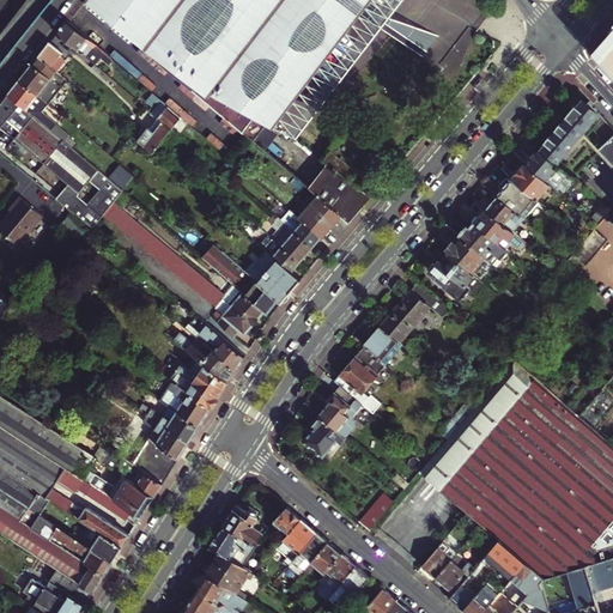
[(86,0),(85,2),(255,138),(340,31),(365,50),(383,29),(376,23),(384,12),(392,17),(404,0),(86,0)]
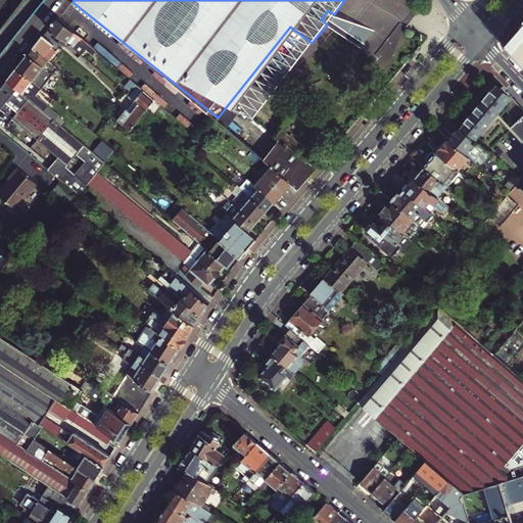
[(95,59),(100,53),(59,18),(57,16),(49,27),(94,65),(98,61),(95,59)]
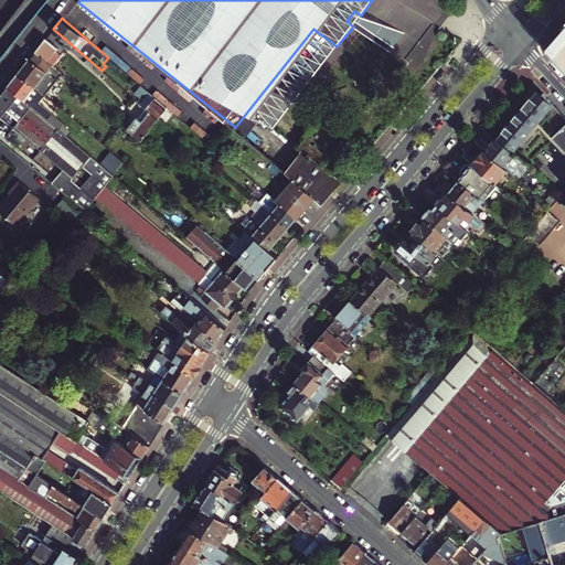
[(564,32),(558,40),(563,45),(554,54),(564,65),(564,32)]
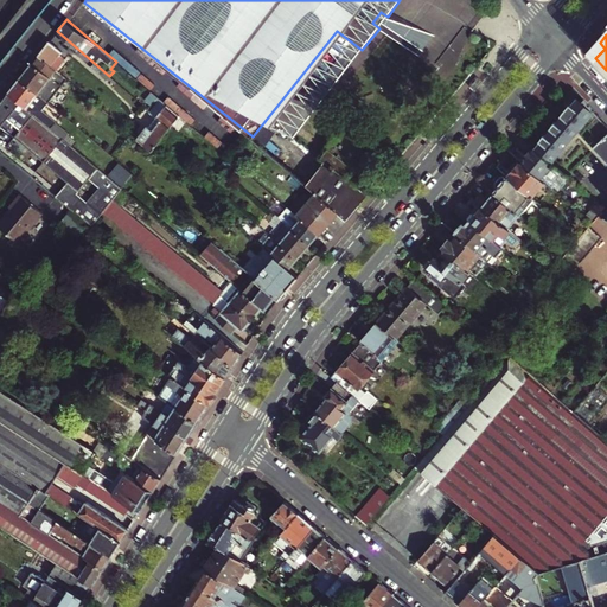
[(64,50),(51,38),(49,42),(62,52),(64,50)]
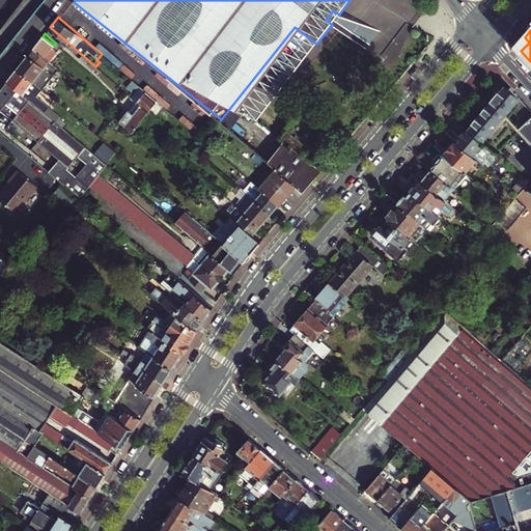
[(51,58),(59,50),(54,46),(43,36),(38,43),(50,52),(45,58),(48,60),(49,61),(51,58)]
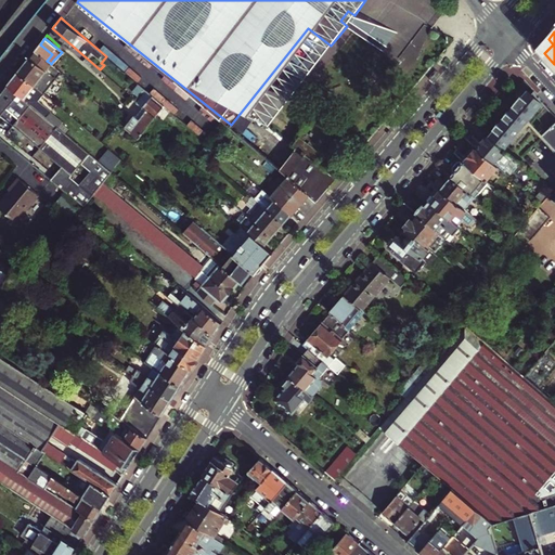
[(47,61),(52,54),(40,44),(35,50),(47,61)]
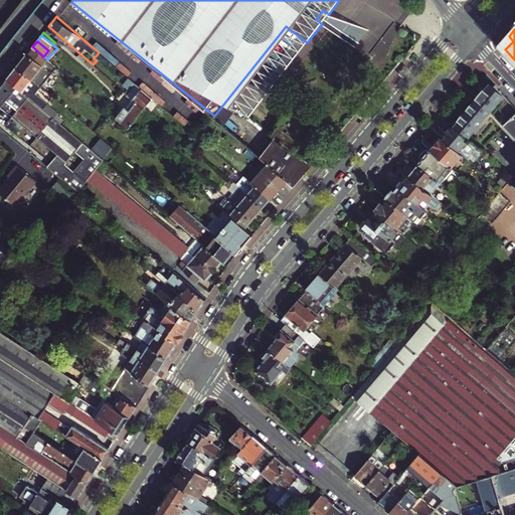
[(58,68),(52,63),(47,59),(46,58),(43,56),(32,46),(17,66),(41,88),(58,68)]
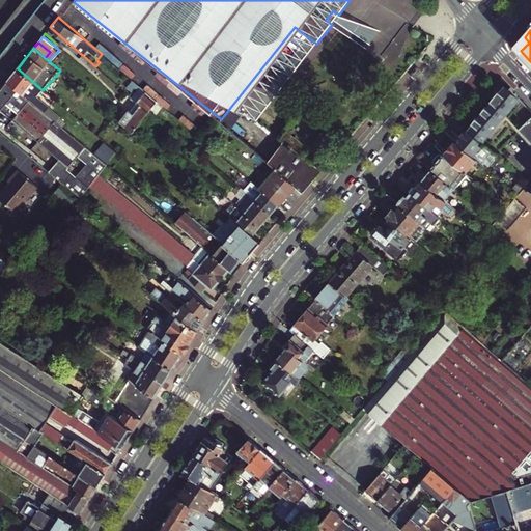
[(33,102),(34,100),(43,90),(18,68),(8,81),(30,100),(33,102)]
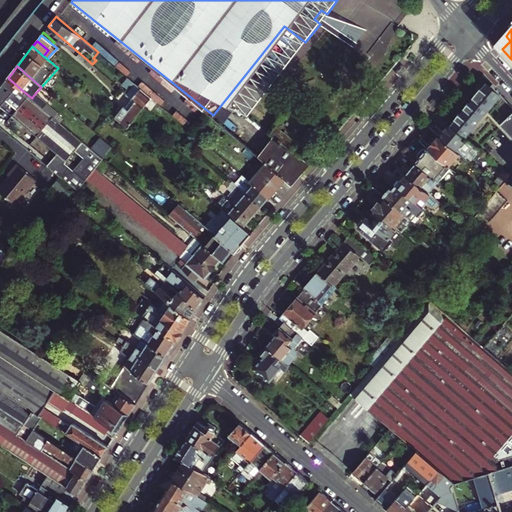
[(29,96),(8,78),(0,87),(0,104),(7,111),(12,115),(29,96)]
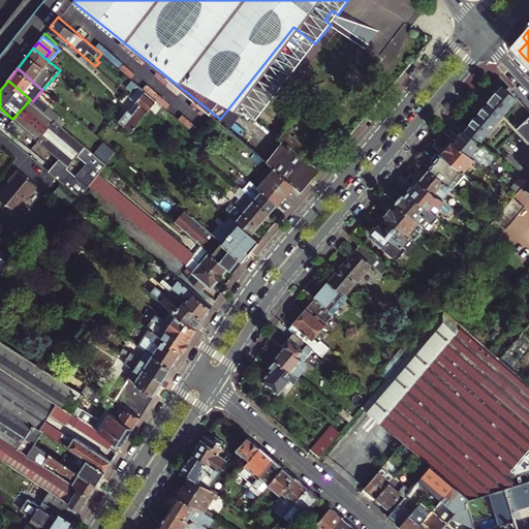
[(126,93),(129,95),(137,85),(134,83),(126,93)]
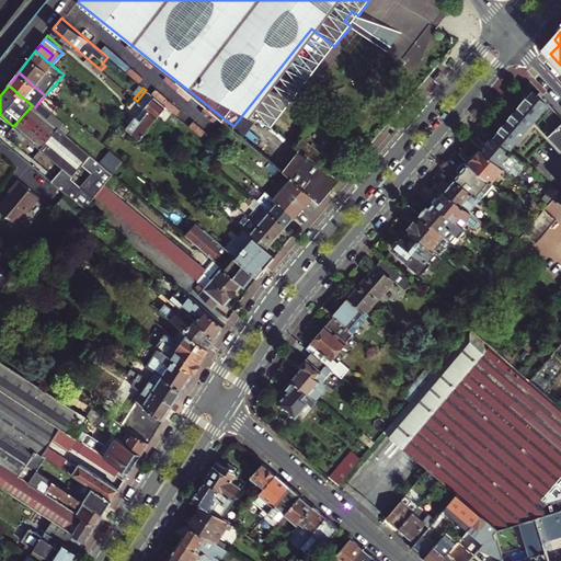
[(510,151),(536,121),(560,147),(560,114),(541,92),(539,93),(535,90),(529,96),(528,95),(518,107),(519,109),(515,114),(514,113),(508,118),(511,119),(505,126),(503,124),(499,129),(500,132),(494,138),(510,151)]
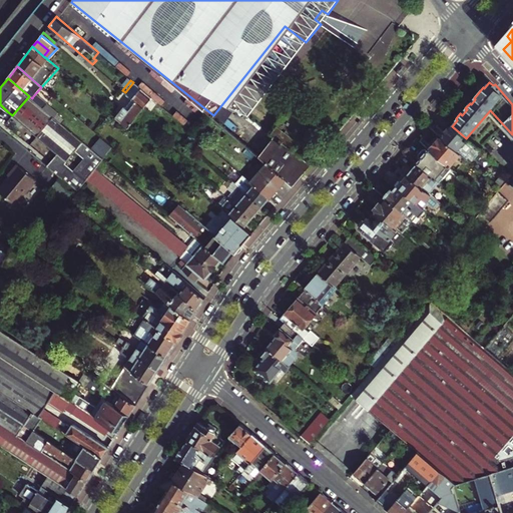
[(135,119),(144,107),(152,98),(134,83),(131,86),(132,88),(126,95),(132,101),(125,108),(124,107),(116,118),(128,128),(135,119)]
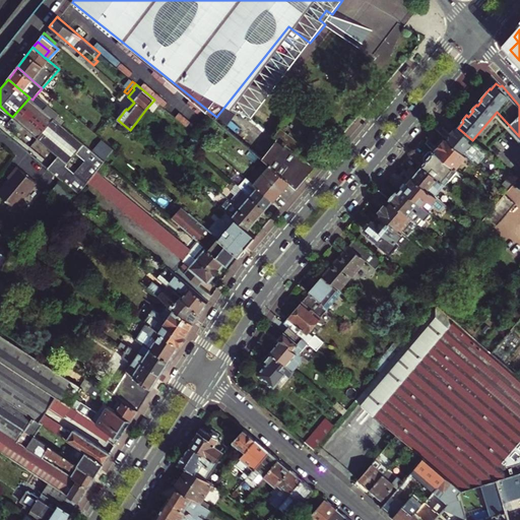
[(33,100),(29,98),(12,117),(38,138),(54,119),(33,100)]
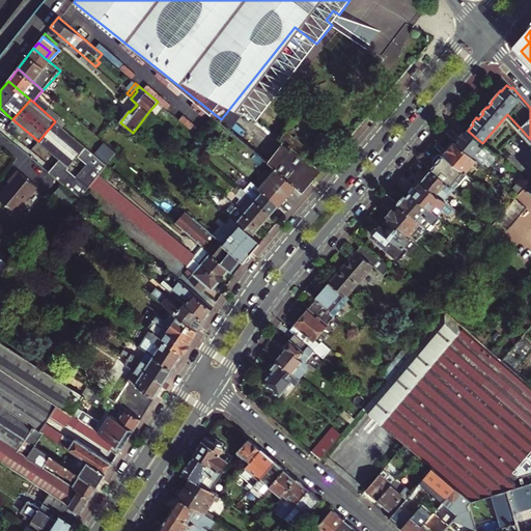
[(146,126),(147,127),(156,116),(149,111),(140,123),(144,128),(146,126)]
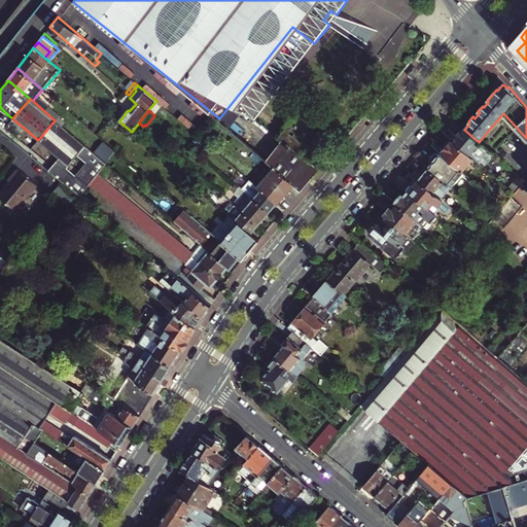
[(320,170),(310,162),(325,143),(315,135),(317,133),(294,116),(278,138),(282,142),(267,163),(274,169),(293,185),(301,191),(320,170)]
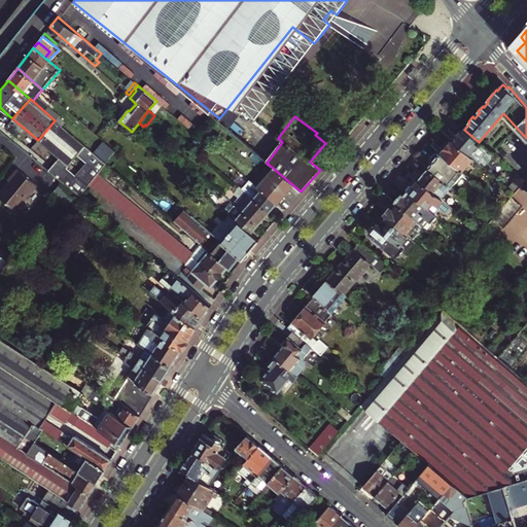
[(85,146),(55,120),(38,140),(60,157),(69,166),(77,155),(85,146)]
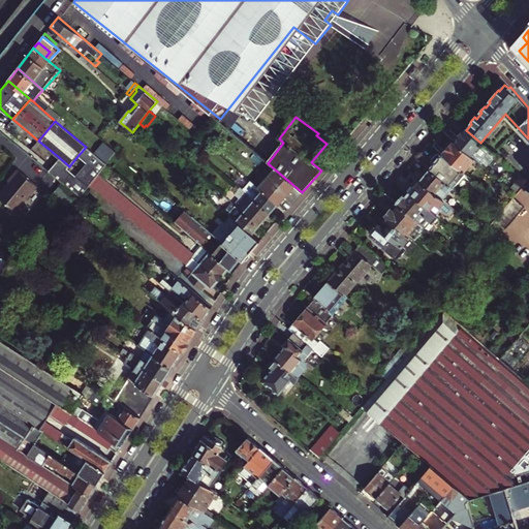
[(132,132),(136,135),(144,127),(139,123),(132,132)]
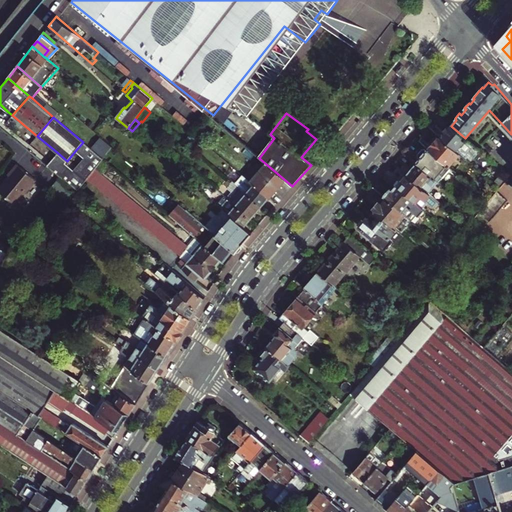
[(471,160),(479,150),(465,138),(451,126),(450,125),(440,137),(460,154),(466,159),(468,157),(471,160)]
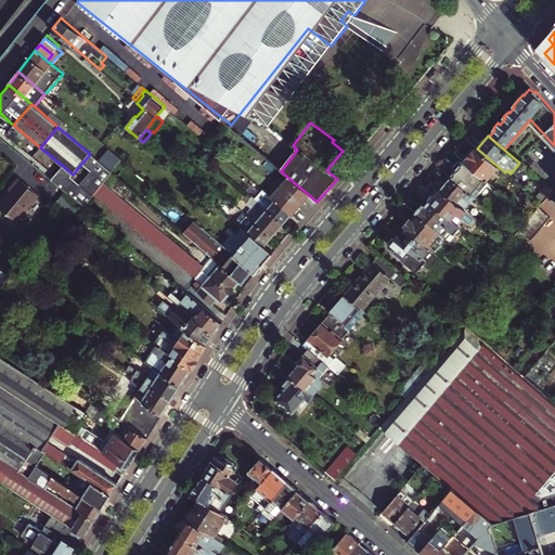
[(353,149),(359,152),(364,145),(359,141),(353,149)]
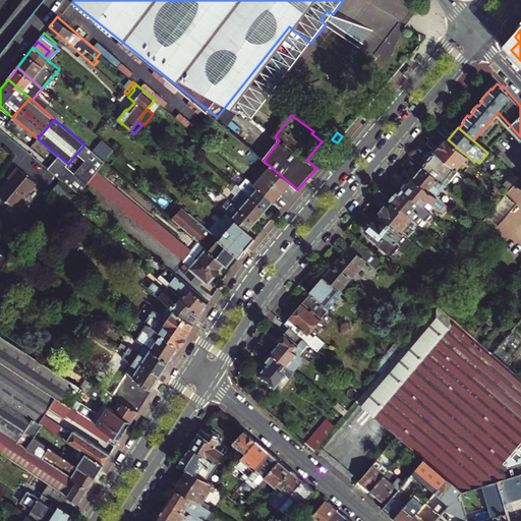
[(457,170),(468,157),(448,139),(446,141),(444,139),(437,147),(440,149),(437,153),(457,170)]
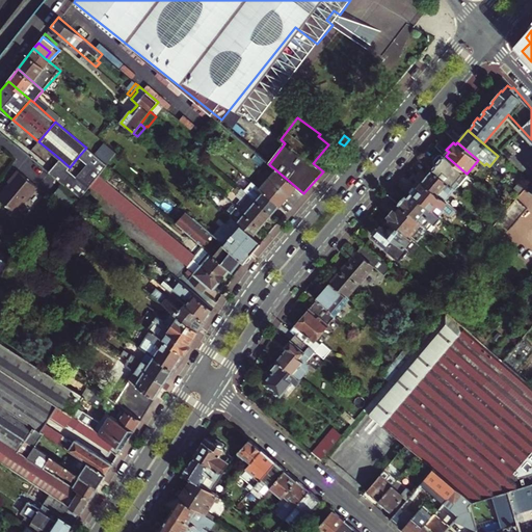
[(107,165),(86,148),(78,157),(87,165),(79,176),(70,167),(60,159),(49,173),(62,184),(75,194),(80,198),(91,186),(90,186),(99,176),(107,165)]
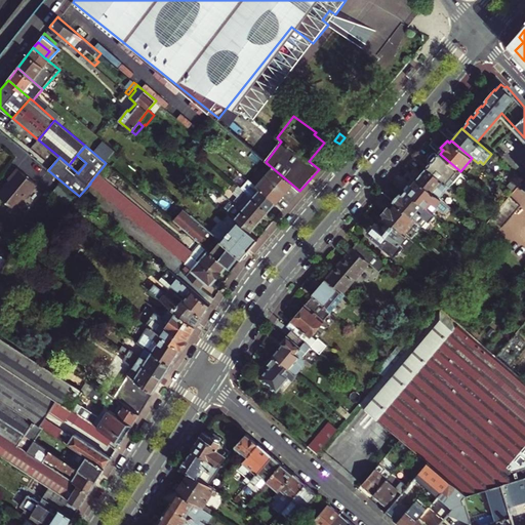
[(461,172),(460,171),(440,154),(438,155),(437,154),(434,153),(430,159),(430,161),(432,163),(428,168),(449,187),(461,172)]
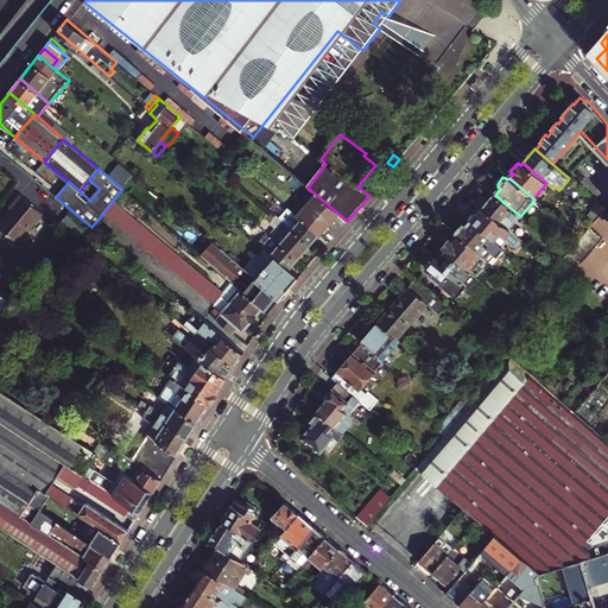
[(43,214),(20,195),(10,208),(11,209),(0,222),(0,227),(19,244),(43,214)]
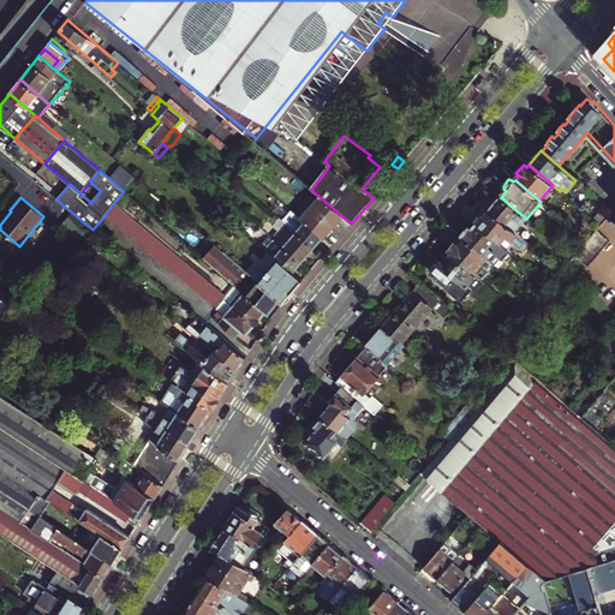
[(300,219),(323,238),(342,216),(320,197),(300,219)]
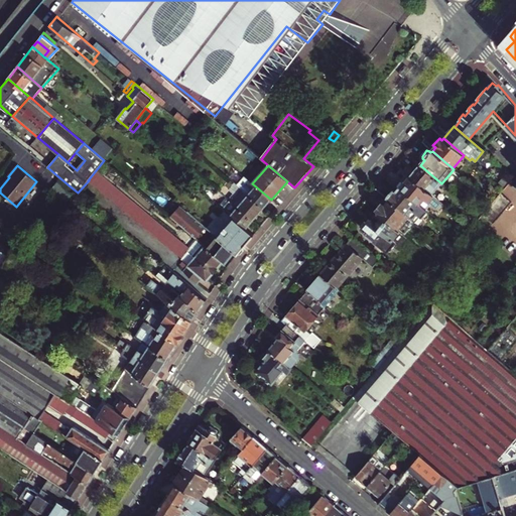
[(432,196),(441,183),(420,165),(410,176),(432,196)]
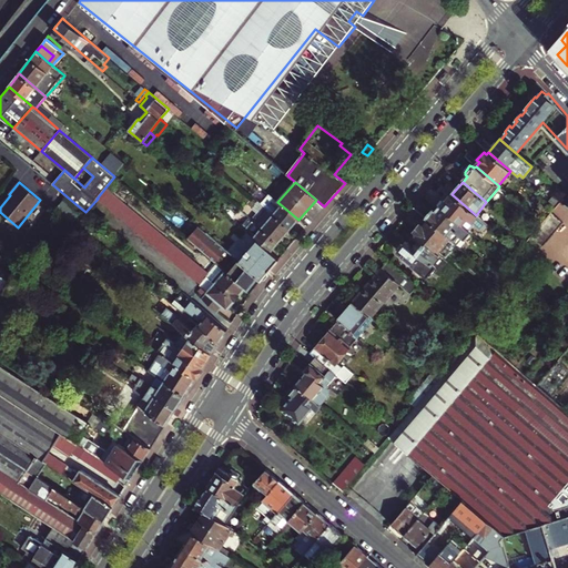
[(200,284),(209,274),(105,188),(97,199),(98,199),(200,284)]
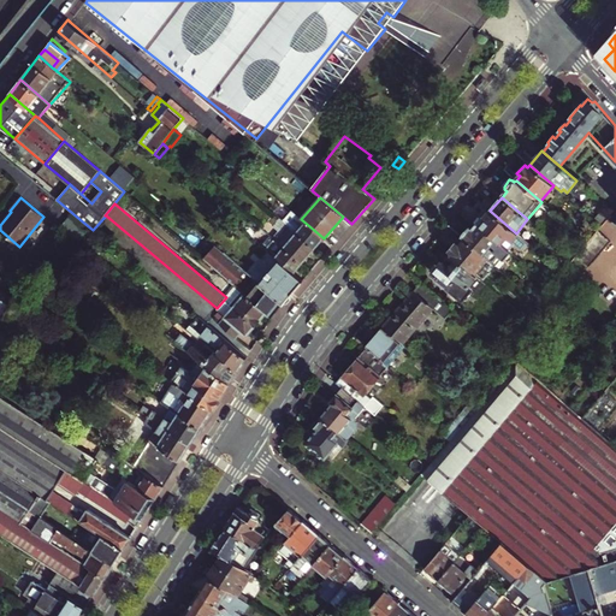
[(528,244),(516,234),(490,211),(486,208),(475,223),(478,224),(509,252),(514,244),(522,252),(528,244)]
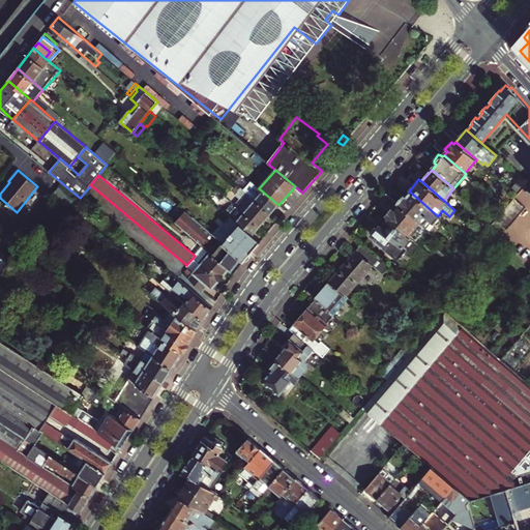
[(271,213),(278,205),(259,188),(251,181),(245,188),(238,182),(236,184),(246,193),(271,213)]
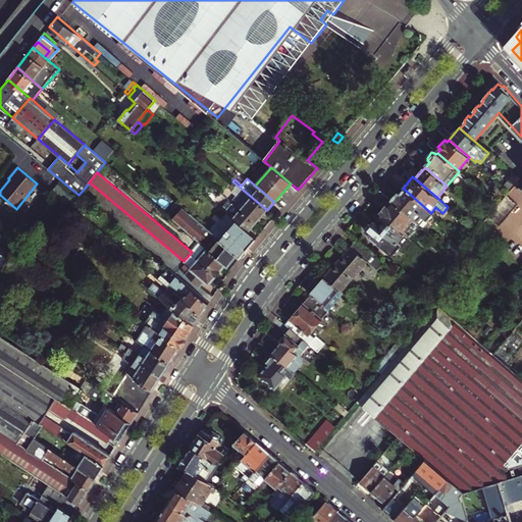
[(61,204),(73,191),(61,180),(50,194),(61,204)]
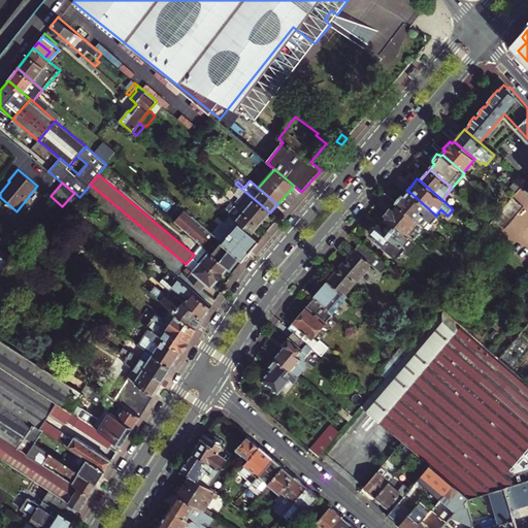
[(259,226),(270,212),(245,192),(234,205),(259,226)]
